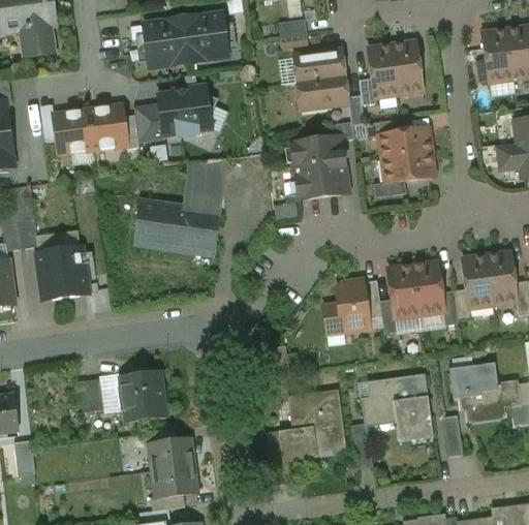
[(0,0),(0,28),(26,25),(30,50),(54,47),(48,0),(0,0)]
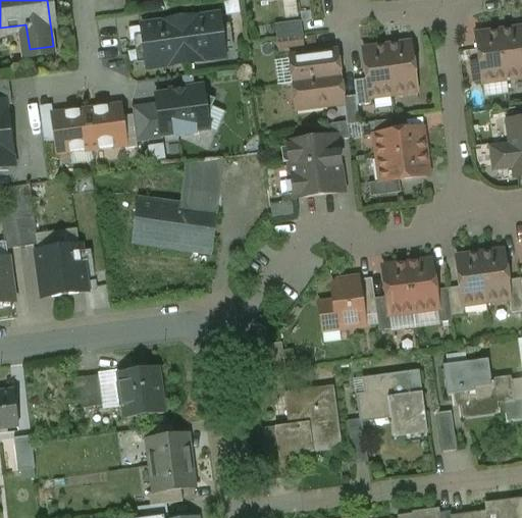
[(224,0),(225,13),(240,11),(238,0),(224,0)]
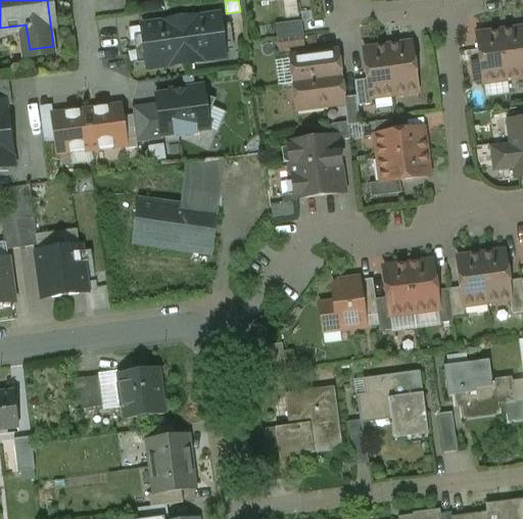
[(220,12),(180,17),(186,60),(225,55),(220,12)]
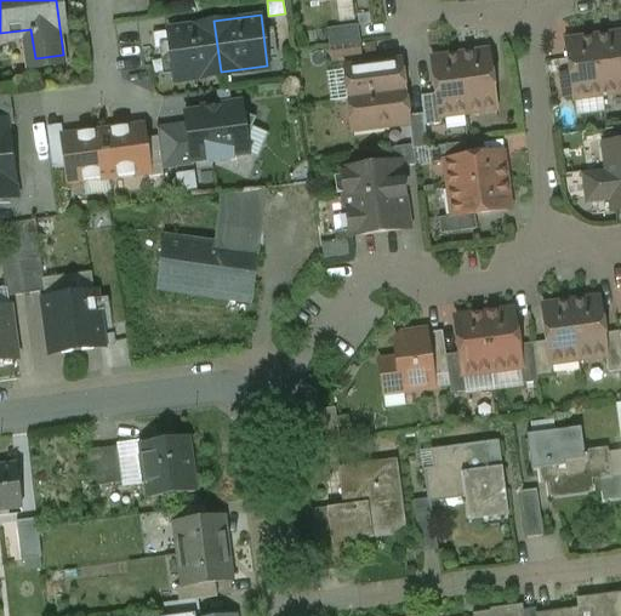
[(214,21),(167,28),(170,44),(175,79),(221,72),(214,21)]
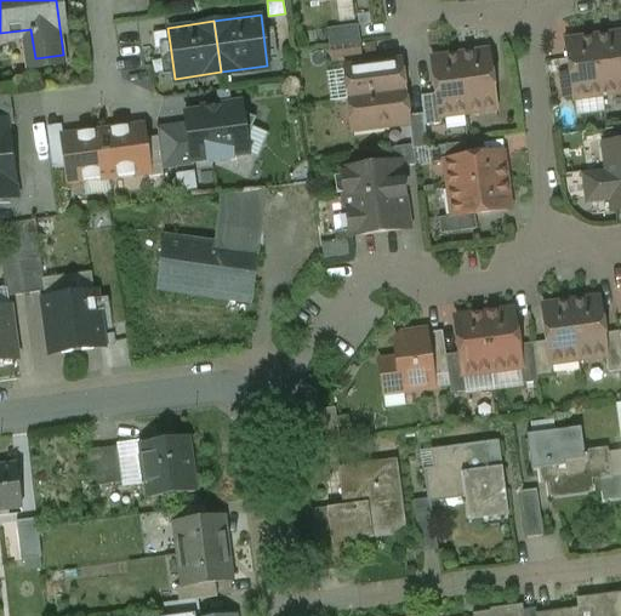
[(358,22),(326,26),(329,45),(360,41),(358,22)]
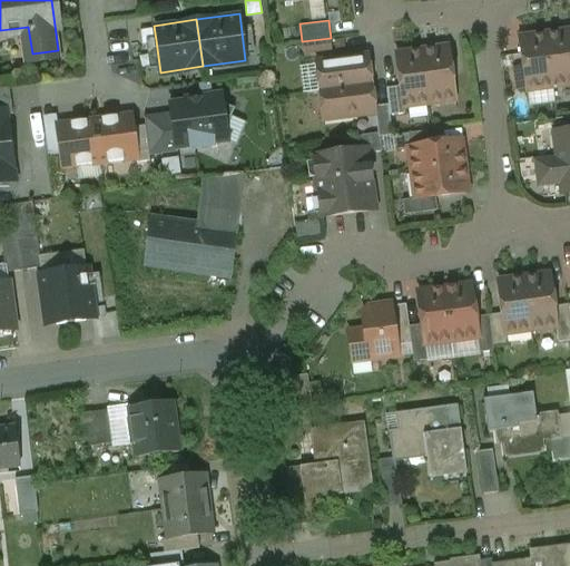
[(154,26),(140,28),(143,42),(156,40),(154,26)]
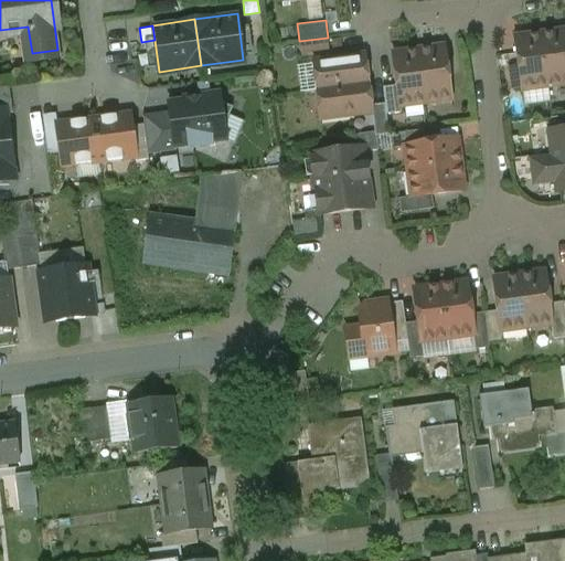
[(554,30),(541,31),(547,84),(564,81),(564,30),(554,32),(554,30)]
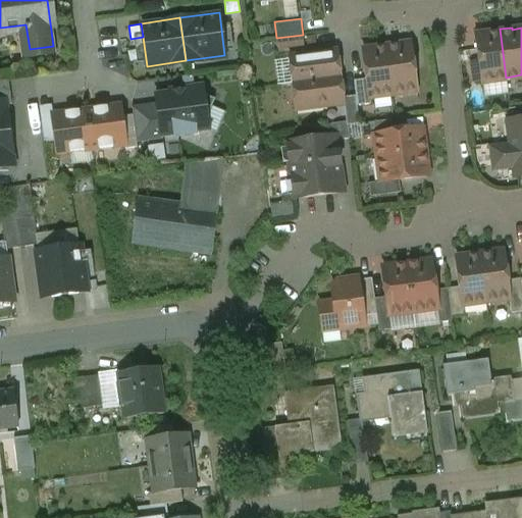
[(500,29),(487,31),(488,33),(475,34),(481,81),(506,78),(500,29)]
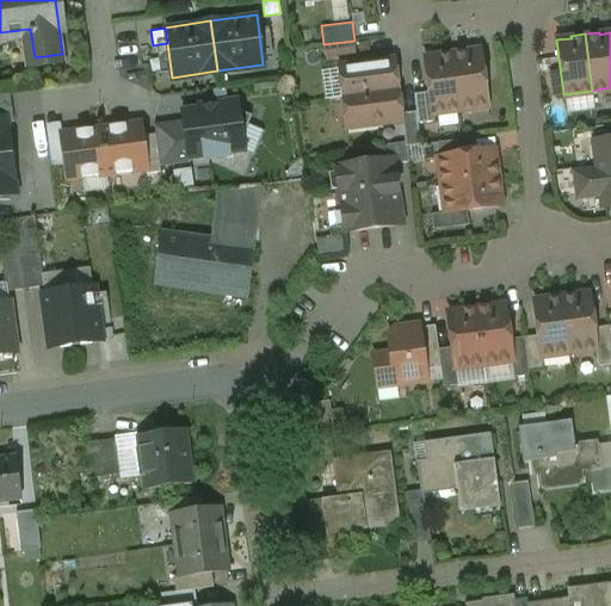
[(481,50),(467,51),(466,49),(452,51),(460,109),(488,104),(481,50)]
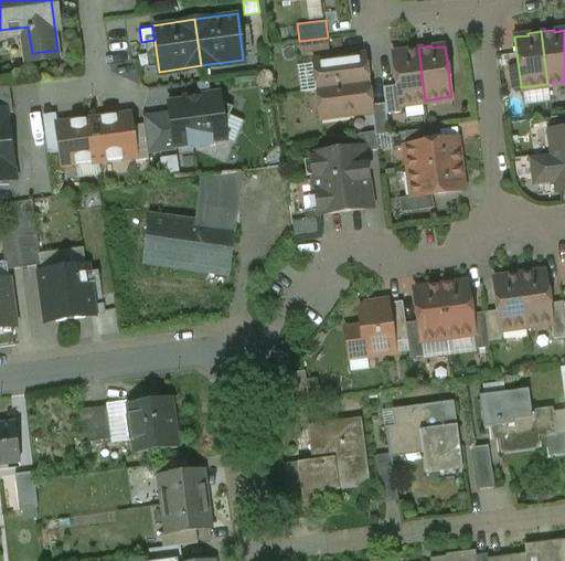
[(418,48),(405,50),(405,52),(392,53),(396,83),(398,104),(400,104),(425,101),(418,48)]
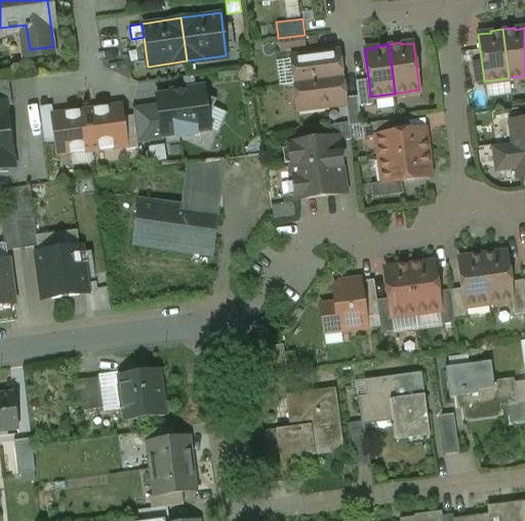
[(339,51),(290,57),(293,82),(342,75),(339,51)]
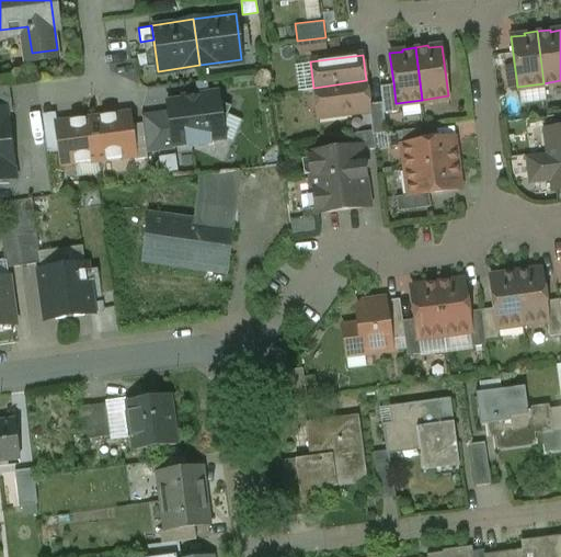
[(366,80),(313,88),(318,113),(369,106),(369,102),(366,80)]
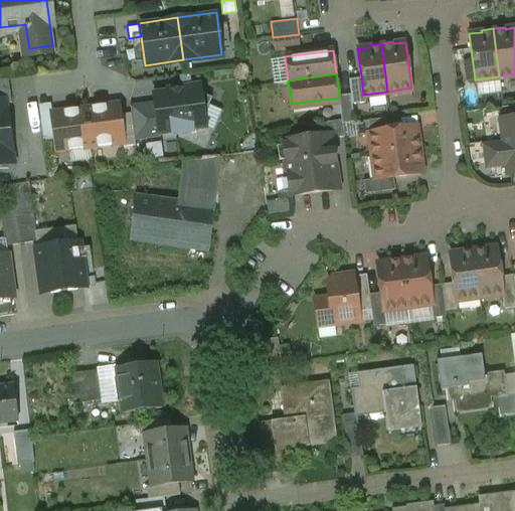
[(8,75),(0,76),(0,98),(3,98),(4,102),(11,101),(8,75)]
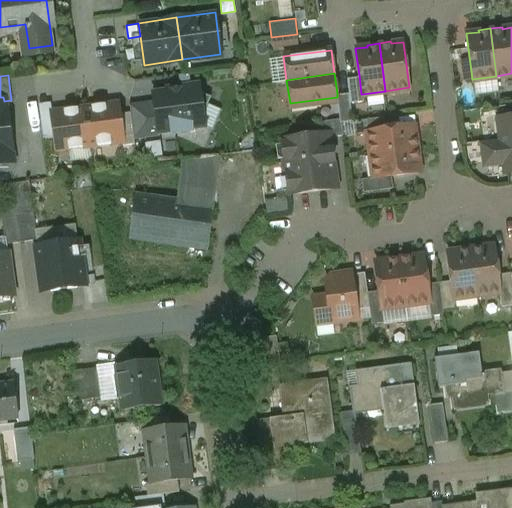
[(359,75),(347,77),(348,92),(350,101),(363,100),(362,94),(361,94),(359,75)]
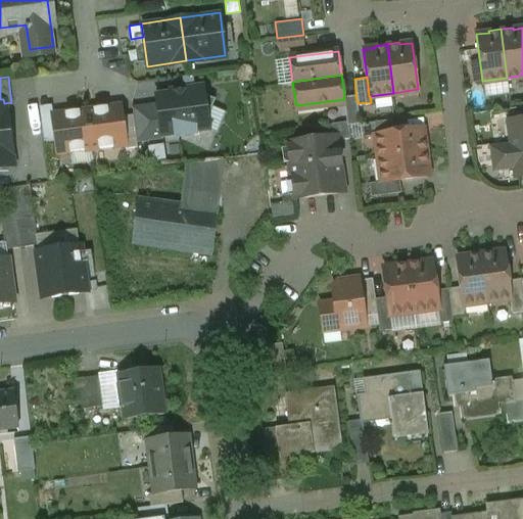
[(171,91),(155,93),(156,103),(160,134),(162,134),(177,132),(177,135),(194,133),(193,130),(209,128),(207,113),(204,93),(203,84),(171,89),(171,91)]
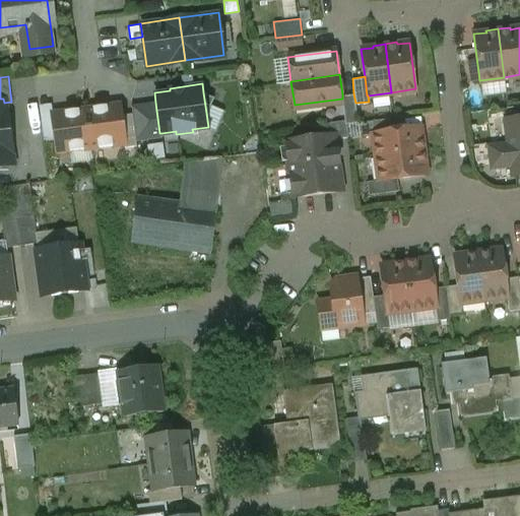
[(214,97),(204,92),(203,92),(206,113),(207,113),(214,97)]
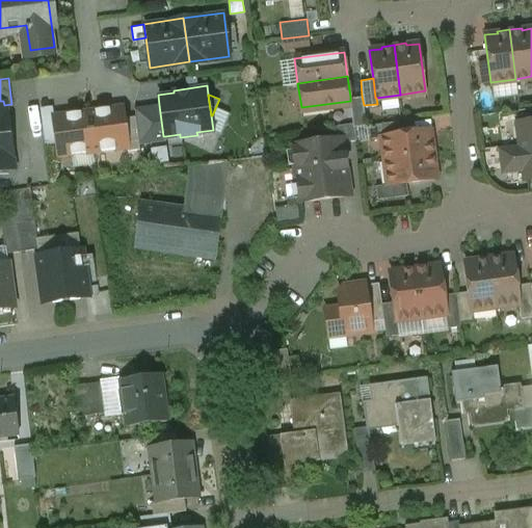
[(362,96),(350,97),(350,101),(352,122),(353,126),(354,126),(366,124),(364,105),(362,96)]
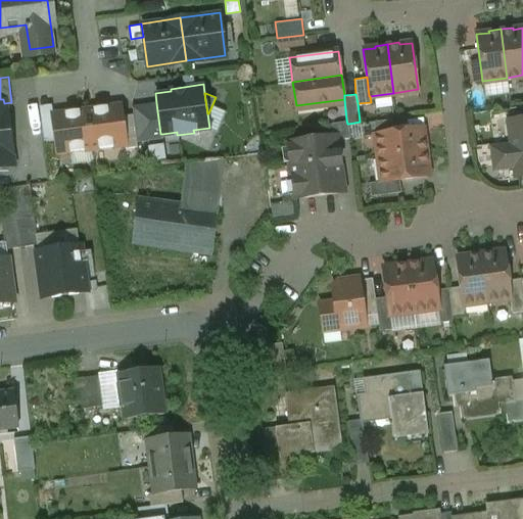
[(0,99),(0,132),(9,131),(7,113),(5,113),(4,103),(3,99),(0,99)]
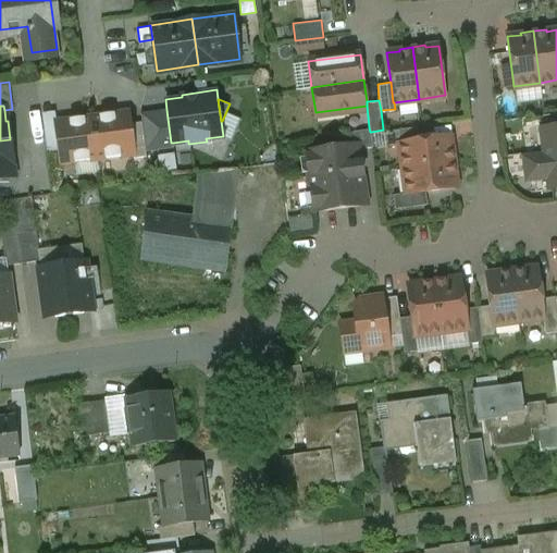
[(127,110),(91,115),(98,158),(122,155),(122,150),(133,148),(130,122),(127,110)]
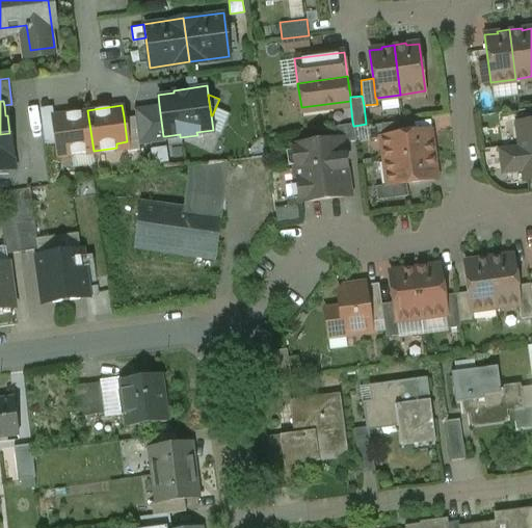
[(159,105),(135,108),(139,141),(165,138),(165,136),(163,136),(159,105)]
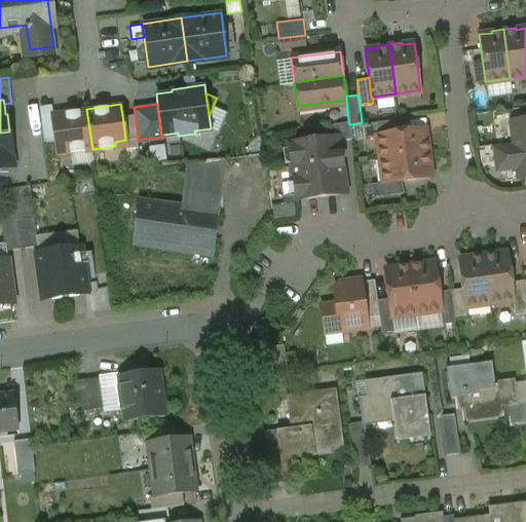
[(86,109),(53,113),(58,149),(68,148),(69,152),(92,149),(86,109)]
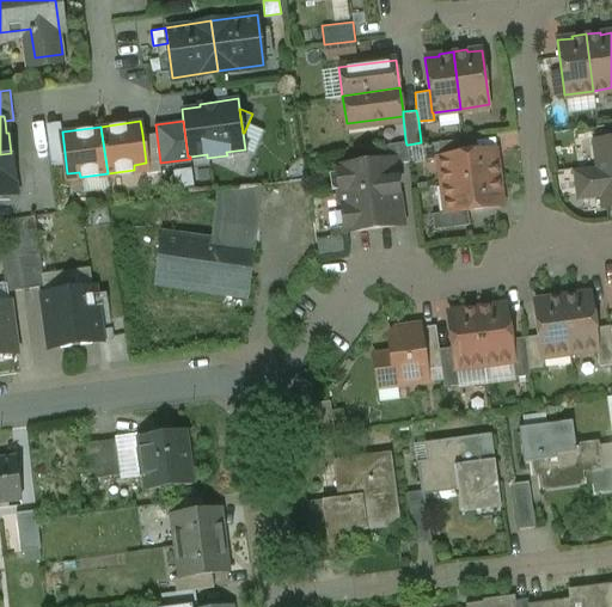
[(155,133),(142,134),(146,163),(159,161),(155,133)]
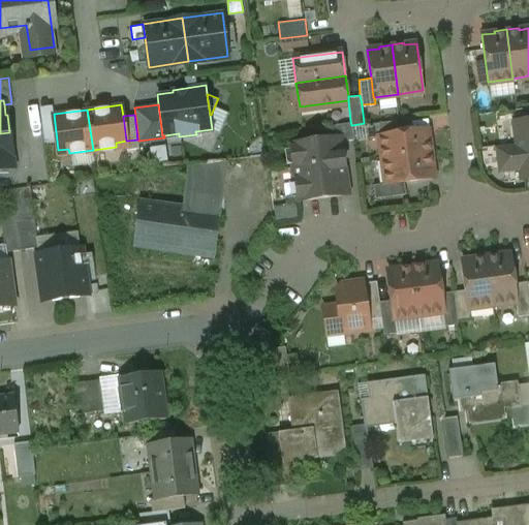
[(528,118),(522,119),(523,131),(516,132),(517,146),(497,148),(500,168),(522,165),(524,177),(528,176),(528,118)]
